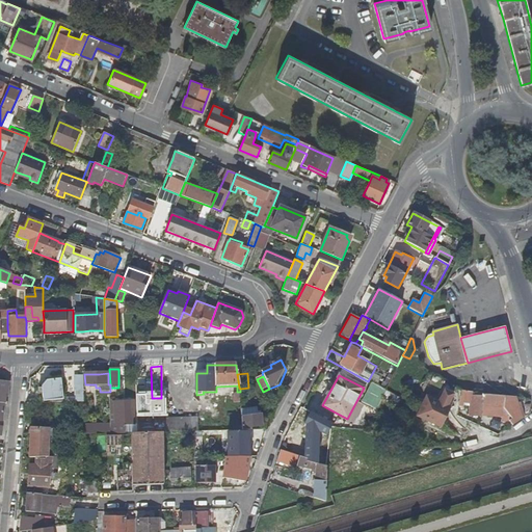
[(76,399),(83,398),(83,377),(75,377),(76,399)]
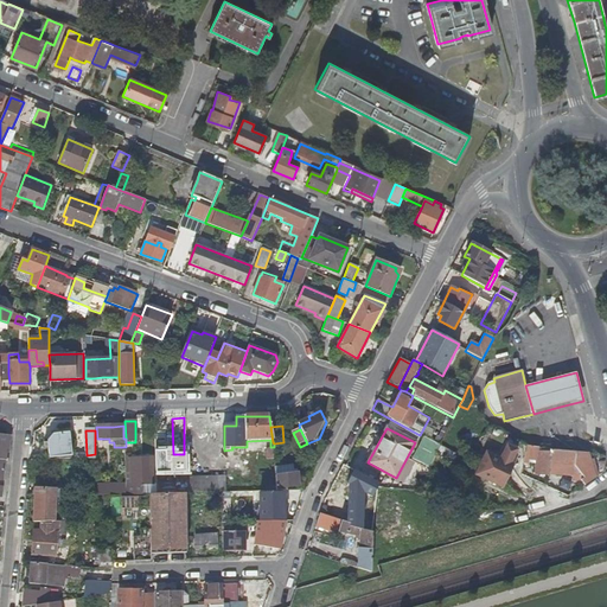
[(50,459),(72,457),(70,434),(52,435),(48,442),(50,459)]
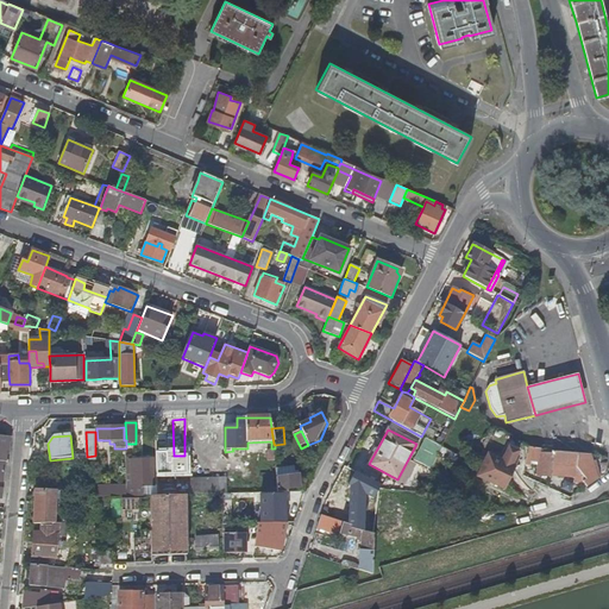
[(0,462),(6,463),(8,463),(11,439),(0,437),(0,462)]
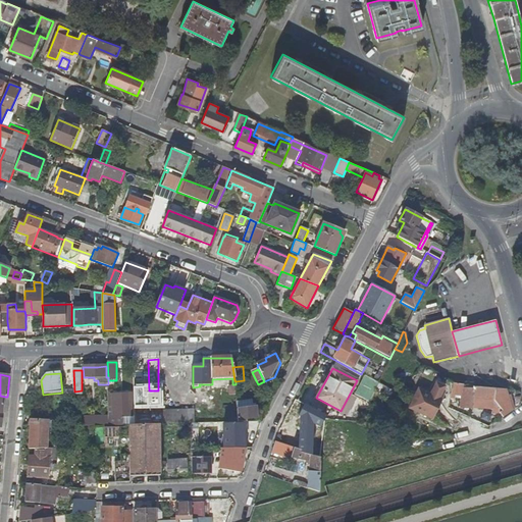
[(418,388),(409,409),(432,420),(446,393),(444,390),(445,386),(436,382),(430,395),(418,388)]
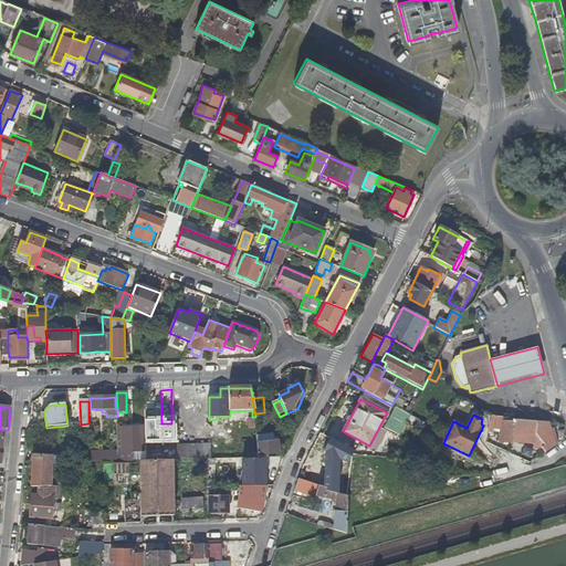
[(426,433),(430,426),(410,416),(407,422),(426,433)]
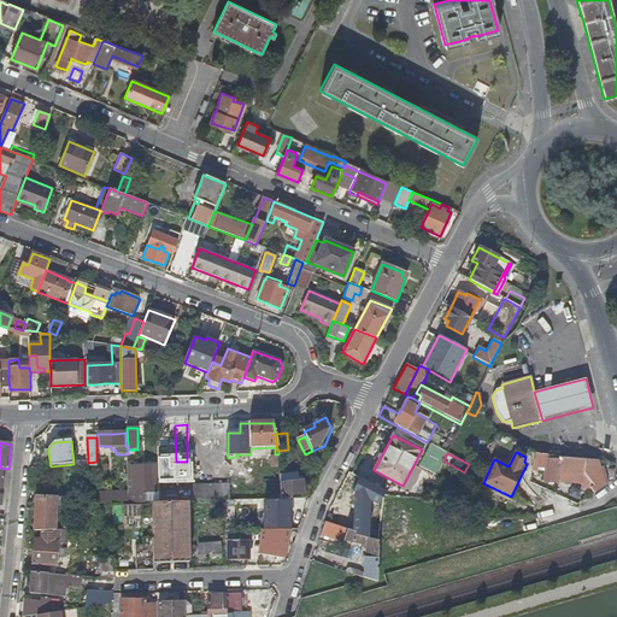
[(268,468),(278,468),(278,457),(268,458),(268,468)]
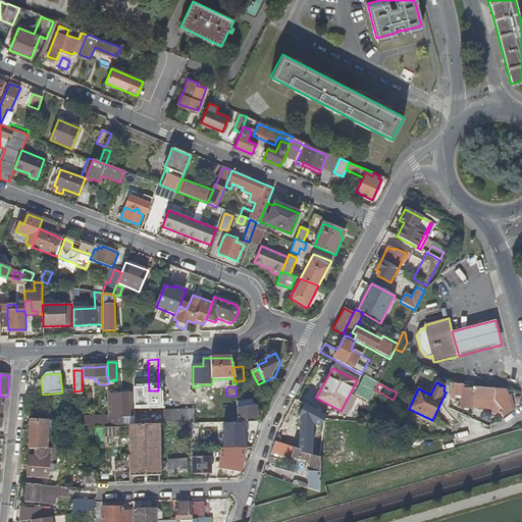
[(486,400),(502,402),(503,390),(472,388),(461,387),(459,408),(471,409),(472,399),(478,400),(478,406),(485,407),(486,400)]
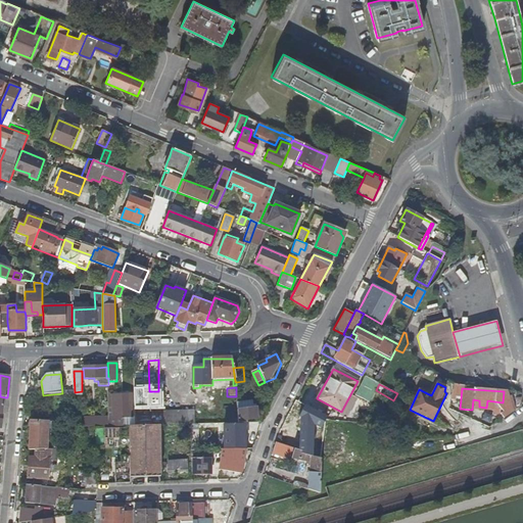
[(142,410),(137,410),(132,411),(132,405),(131,395),(111,396),(112,411),(109,411),(109,416),(109,427),(124,427),(130,426),(159,426),(161,425),(161,420),(112,422),(112,418),(142,417),(142,410)]
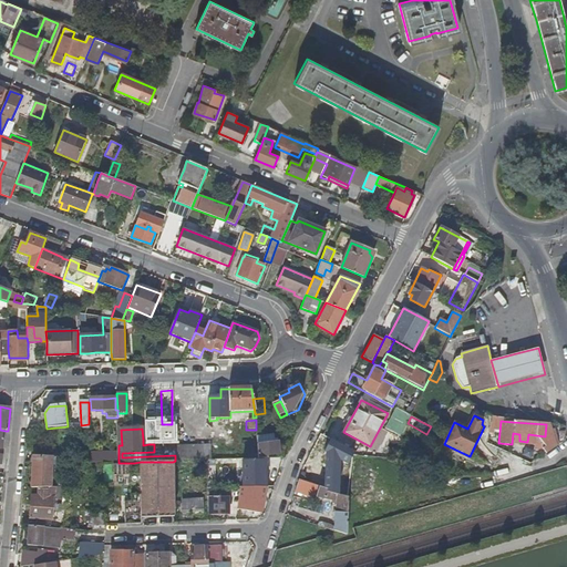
[(274,435),(257,437),(257,445),(274,443),(274,435)]
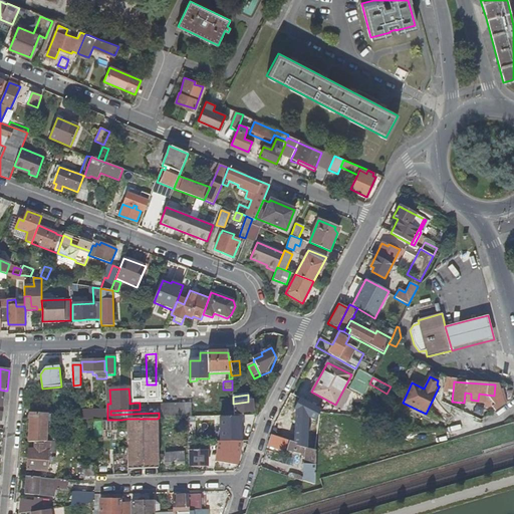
[(293,410),(315,421),(318,414),(320,410),(298,398),(293,410)]
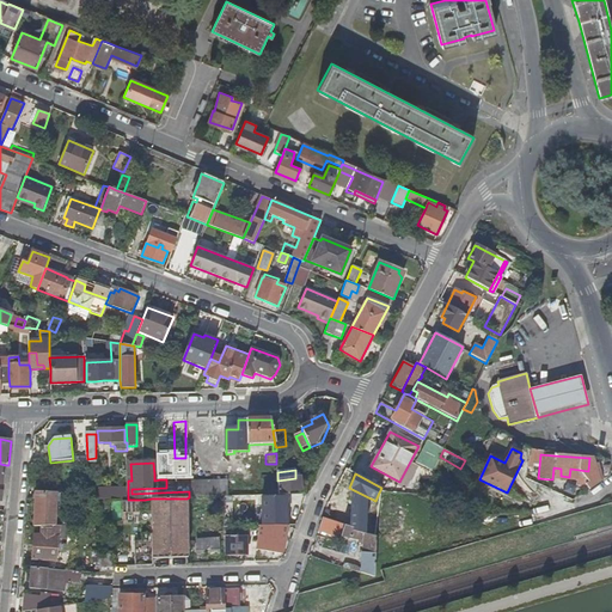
[(295,478),(277,481),(279,495),(285,495),(289,495),(289,491),(301,490),(300,478),(295,478)]
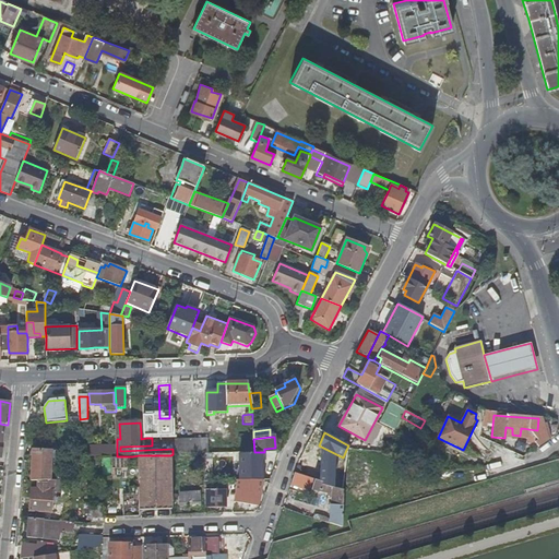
[(201,439),(171,440),(173,449),(173,454),(174,454),(202,454),(201,439)]
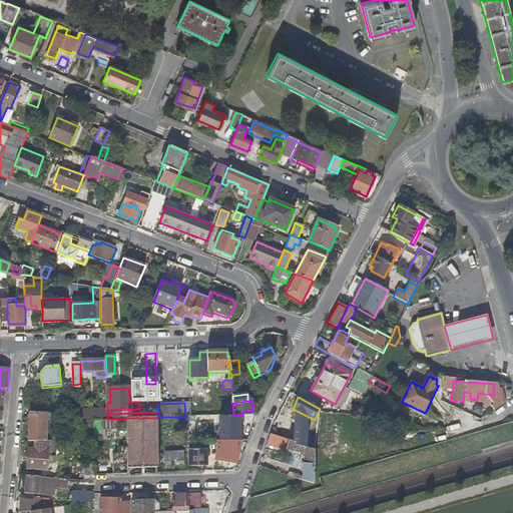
[(82,409),(83,419),(107,419),(107,408),(82,409)]
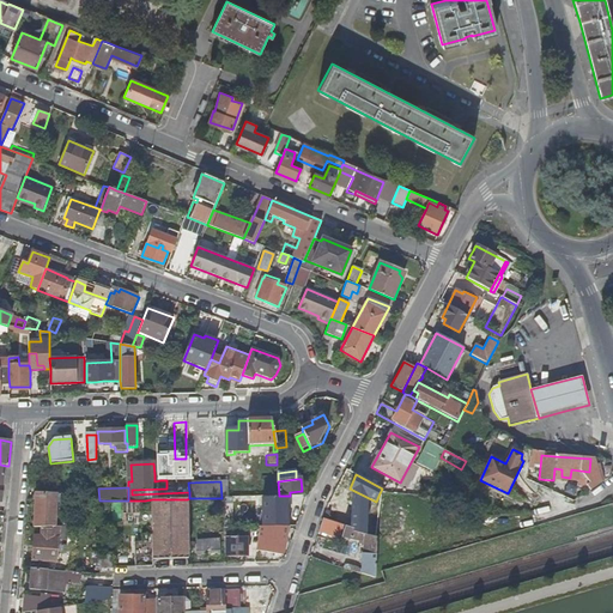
[(36,495),(35,528),(53,528),(55,528),(56,505),(58,496),(36,495)]
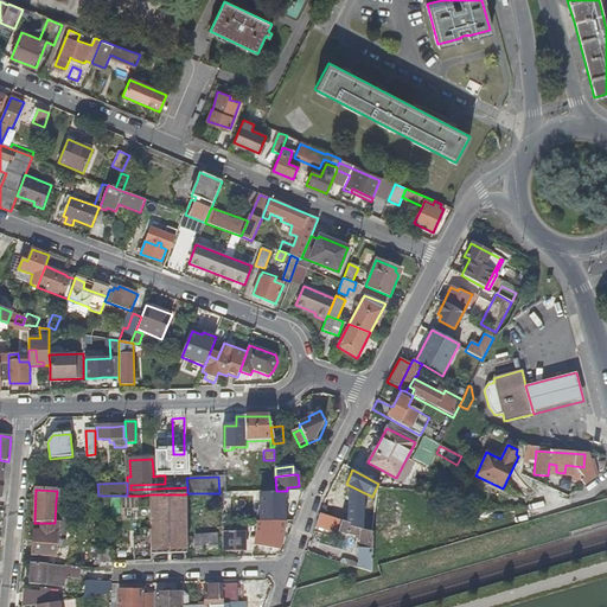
[(285,521),(285,510),(283,506),(287,506),(286,502),(300,502),(304,490),(287,491),(282,491),(283,494),(259,494),(260,522),(285,521)]
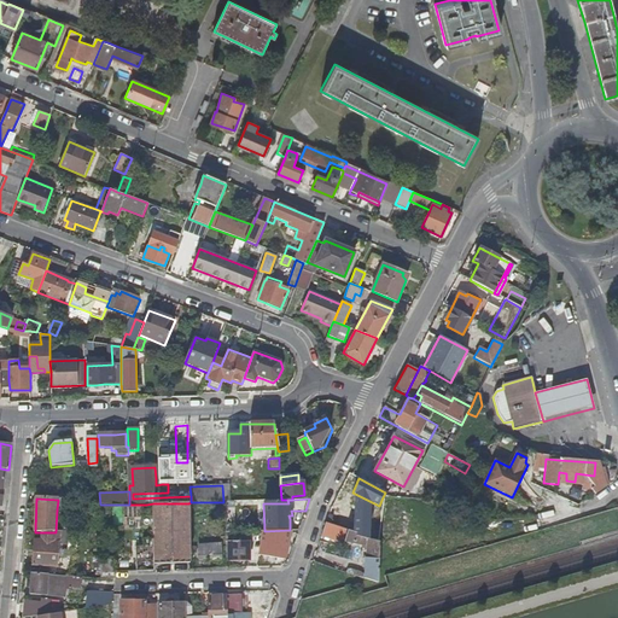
[(136,518),(138,530),(138,551),(138,572),(156,572),(155,565),(153,503),(146,505),(146,507),(123,507),(124,518),(136,518)]
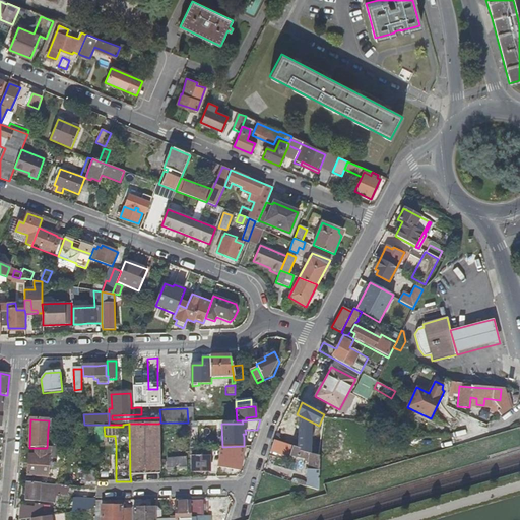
[(130,475),(160,474),(158,424),(129,424),(130,475)]
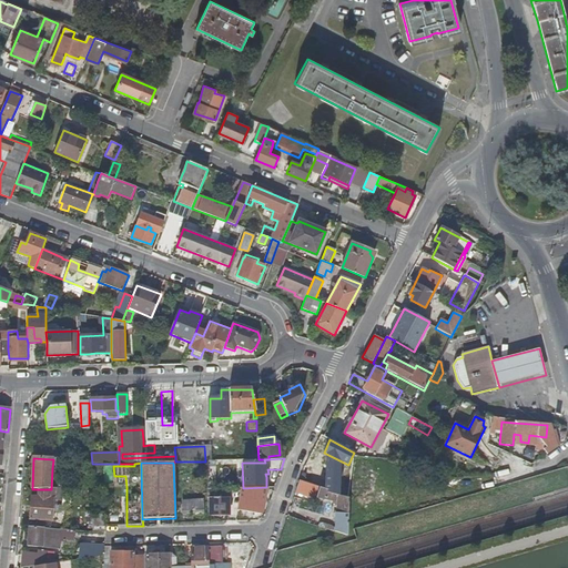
[(322,498),(332,500),(336,501),(336,505),(335,528),(335,531),(346,536),(347,498),(334,495),(326,493),(327,489),(326,489),(300,480),(295,493),(317,499),(322,498)]
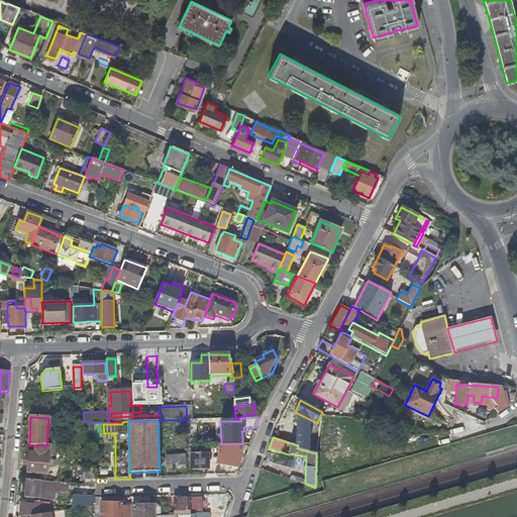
[(304,450),(306,445),(306,443),(298,440),(297,445),(298,445),(297,448),(304,450)]
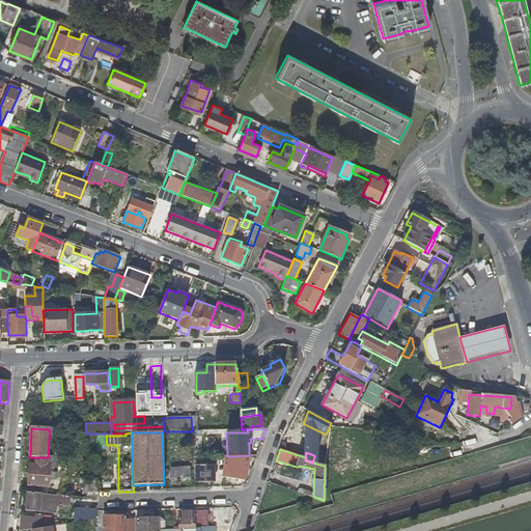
[(51,487),(51,472),(52,468),(54,469),(58,469),(59,456),(48,457),(46,457),(46,459),(36,458),(36,465),(30,465),(29,486),(51,487)]
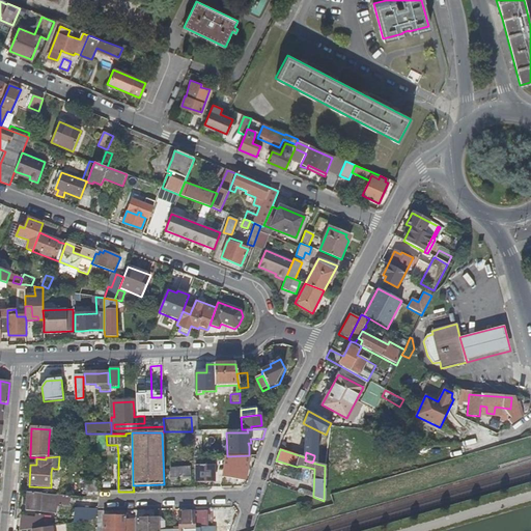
[(249,456),(226,457),(223,477),(230,478),(229,480),(235,481),(235,479),(245,480),(249,456)]
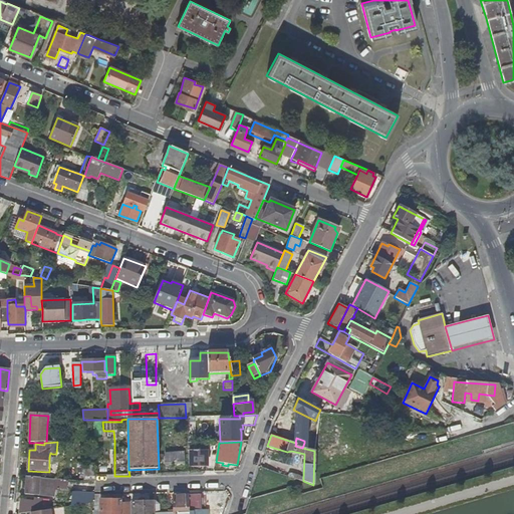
[(189,468),(207,467),(207,446),(195,446),(195,451),(193,451),(193,443),(189,444),(188,444),(188,451),(189,452),(189,468)]
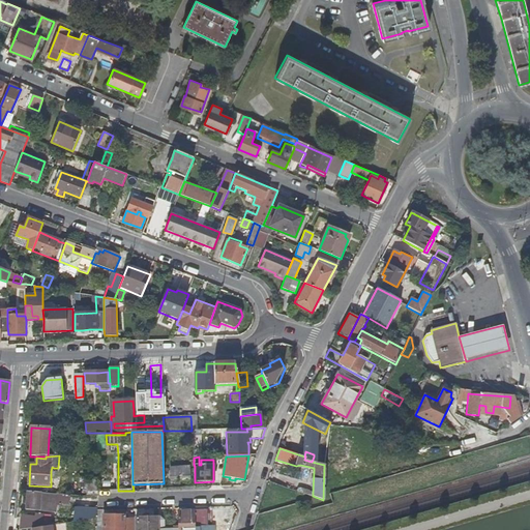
[(293,478),(301,480),(303,472),(295,470),(293,478)]
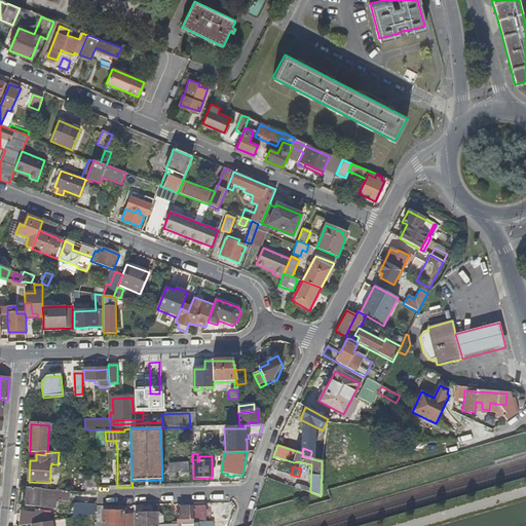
[(310,492),(310,489),(294,483),(293,487),(310,492)]
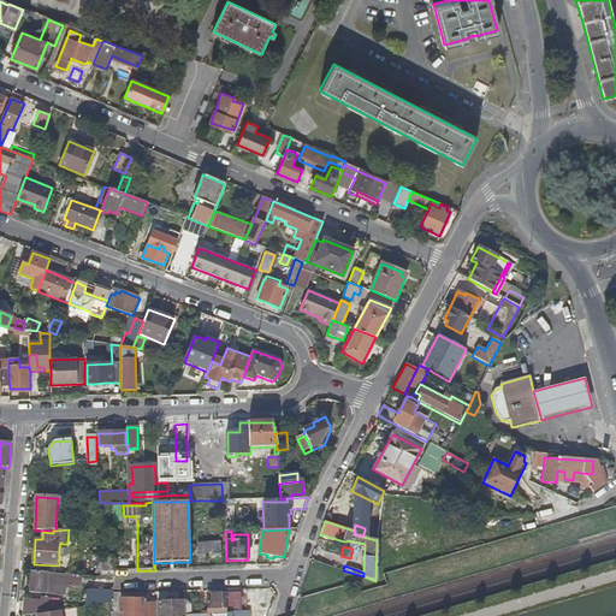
[(82,576),(33,573),(31,579),(28,579),(28,585),(31,585),(31,593),(65,594),(66,585),(81,586),(82,576)]
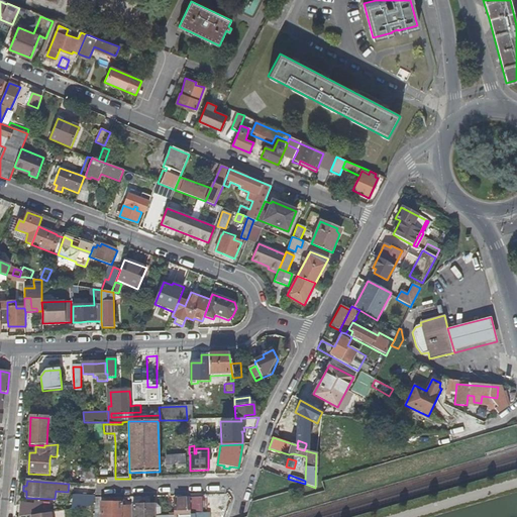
[(188,516),(188,498),(188,497),(188,496),(182,496),(182,499),(174,499),(175,515),(161,516),(161,507),(157,504),(154,505),(153,516),(188,516)]
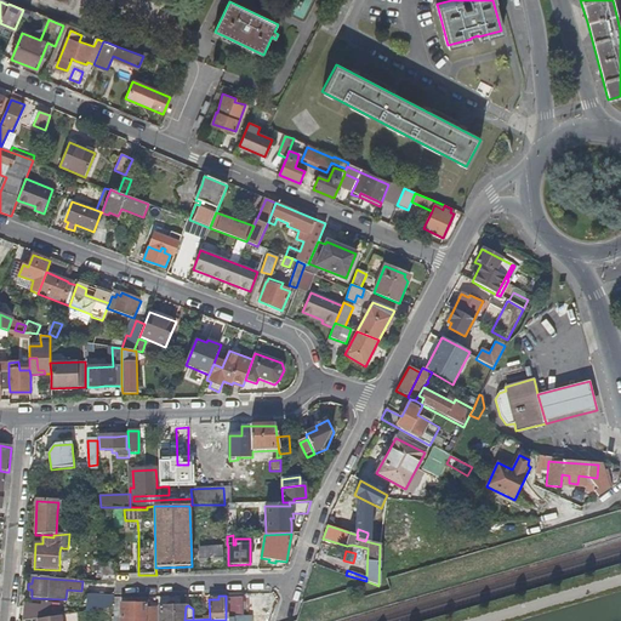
[(86,607),(86,613),(100,610),(112,609),(113,597),(100,597),(98,608),(86,607)]
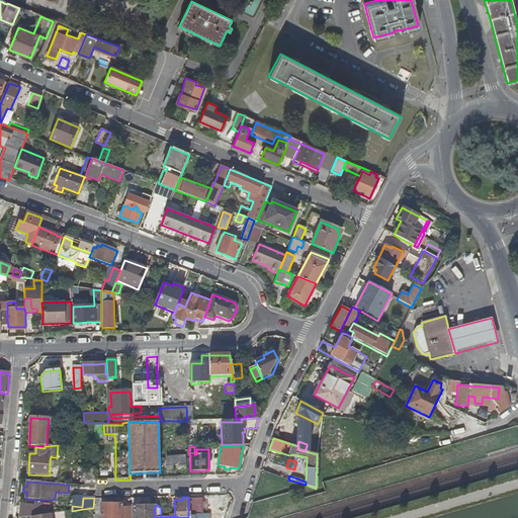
[(203,517),(203,515),(202,499),(188,499),(188,517),(203,517)]
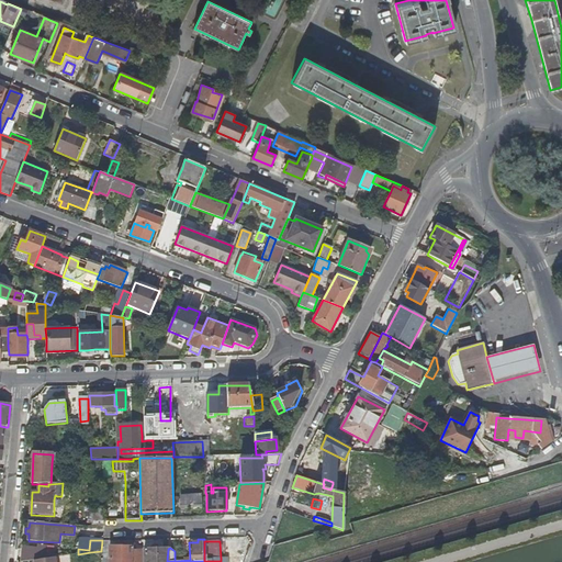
[(242,541),(225,542),(225,555),(243,555),(242,541)]
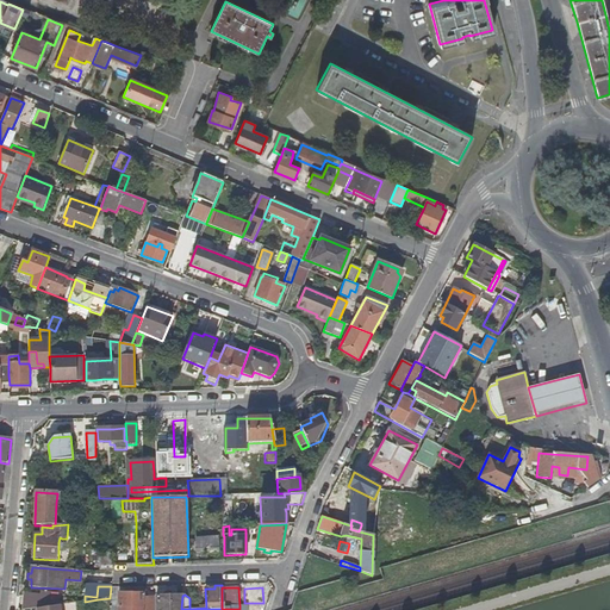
[(144,593),(134,593),(130,593),(119,593),(118,609),(143,609),(144,598),(144,593)]
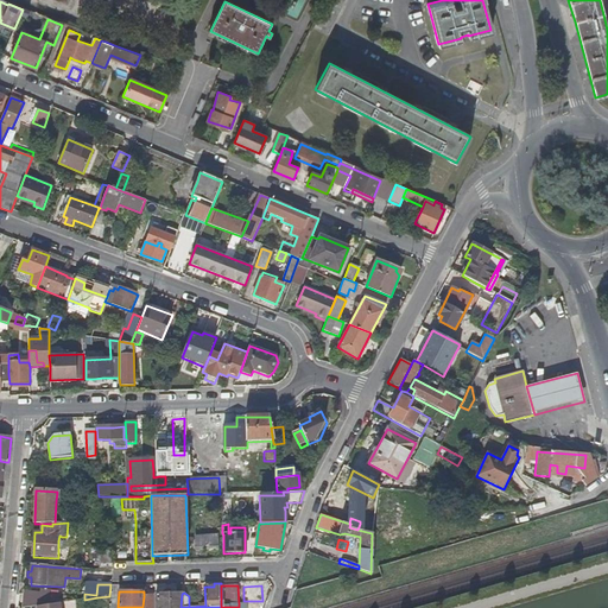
[(156,607),(181,607),(182,594),(156,594),(156,607)]
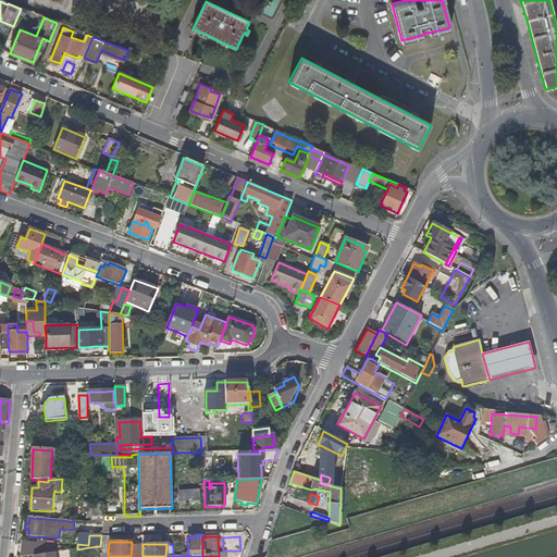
[(139,556),(140,546),(132,546),(131,556),(139,556)]
